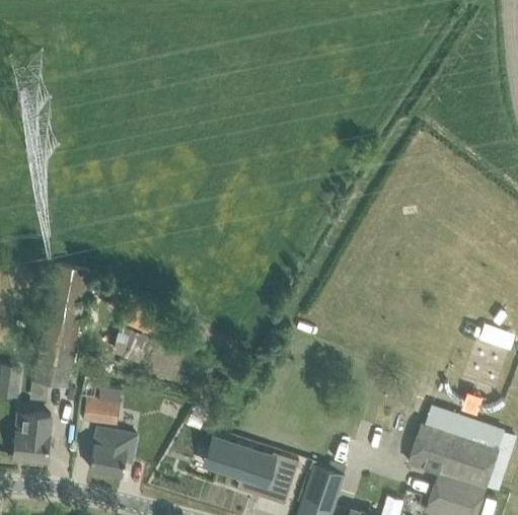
[(68,389),(86,281),(87,276),(55,270),(34,383),(68,389)]
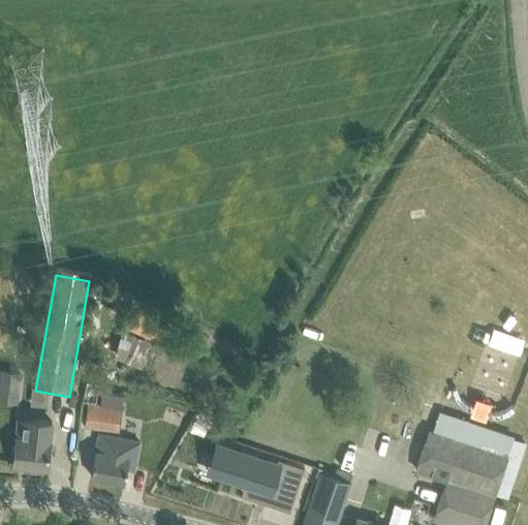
[(168,347),(180,321),(134,302),(123,329),(168,347)]
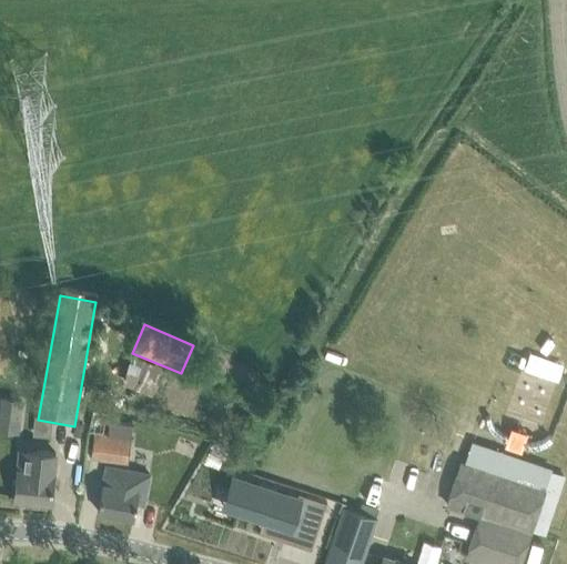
[(27,401),(4,399),(2,416),(24,418),(27,401)]
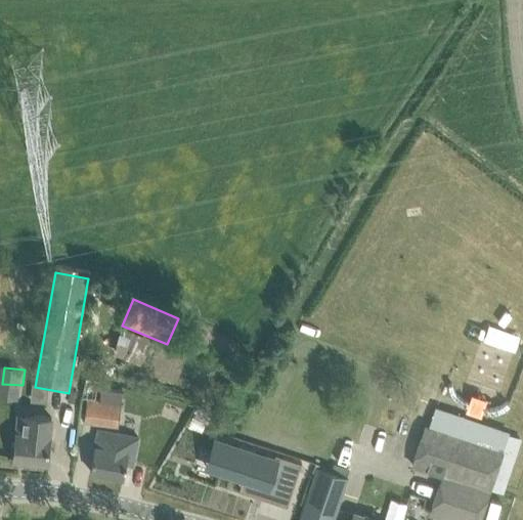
[(88,404),(85,425),(98,427),(99,427),(117,429),(121,430),(122,420),(124,408),(125,404),(126,394),(105,391),(102,405),(99,404),(88,403),(88,404)]
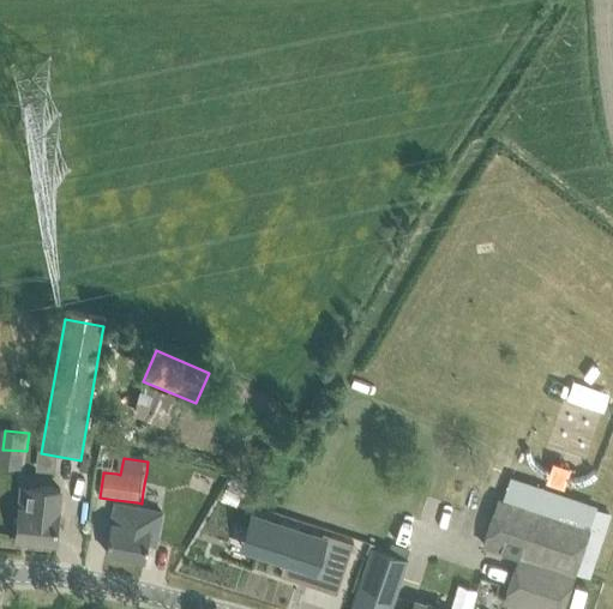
[(17,542),(56,546),(62,488),(23,484),(17,542)]
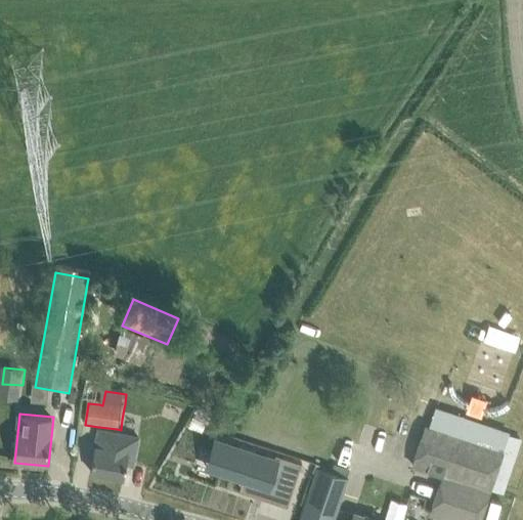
[(490,492),(503,455),(425,429),(411,469),(442,478),(430,516),(440,519),(481,519),(484,511),(490,492)]
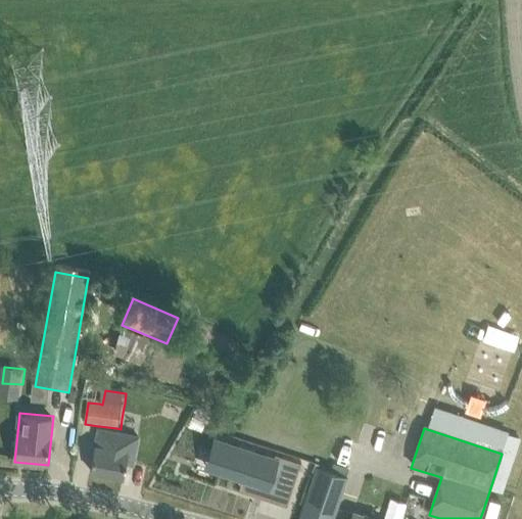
[(91,474),(124,480),(127,465),(134,467),(139,439),(99,431),(91,474)]
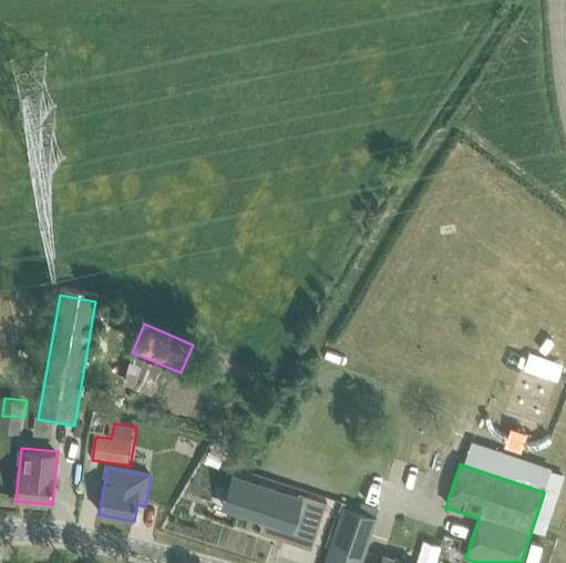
[(223,468),(188,523),(205,534),(240,478),(223,468)]
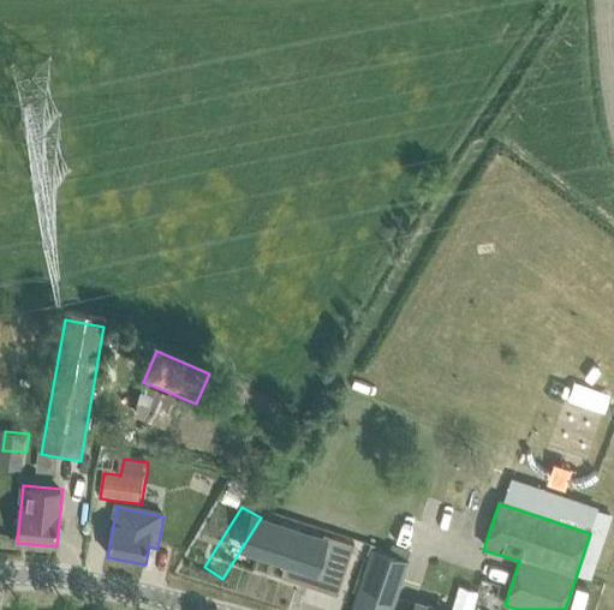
[(262,521),(251,556),(284,566),(281,573),(310,582),(317,562),(327,566),(329,556),(347,562),(352,545),(322,536),(320,540),(262,521)]
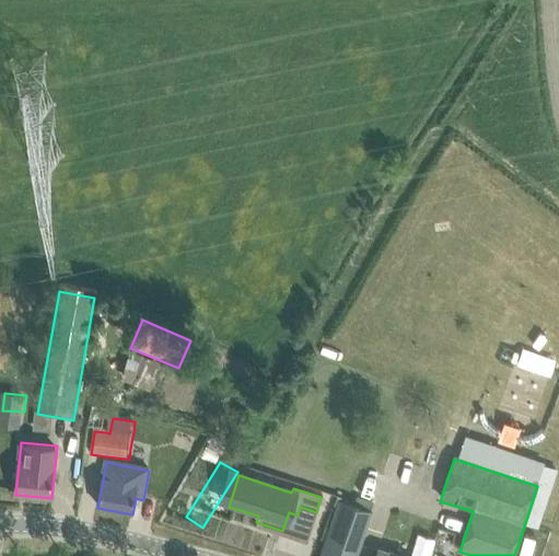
[(357,555),(371,514),(339,504),(322,555),(357,555)]
